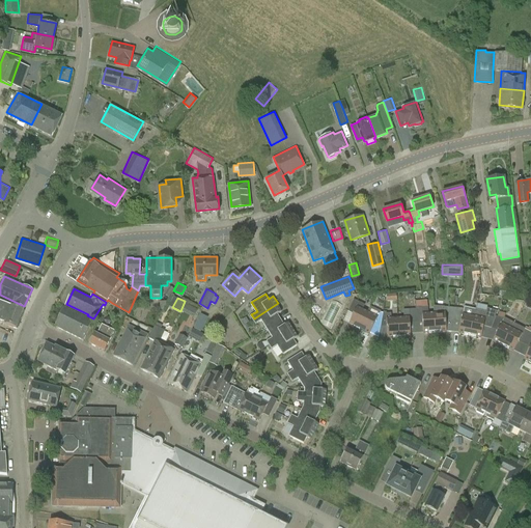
[(362,307),(364,303),(354,298),(347,309),(354,312),(348,323),(359,328),(367,310),(362,307)]
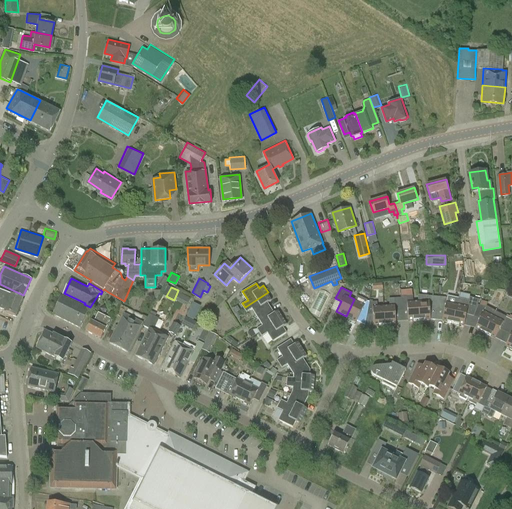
[(0,308),(15,314),(22,298),(3,290),(0,298),(0,308)]
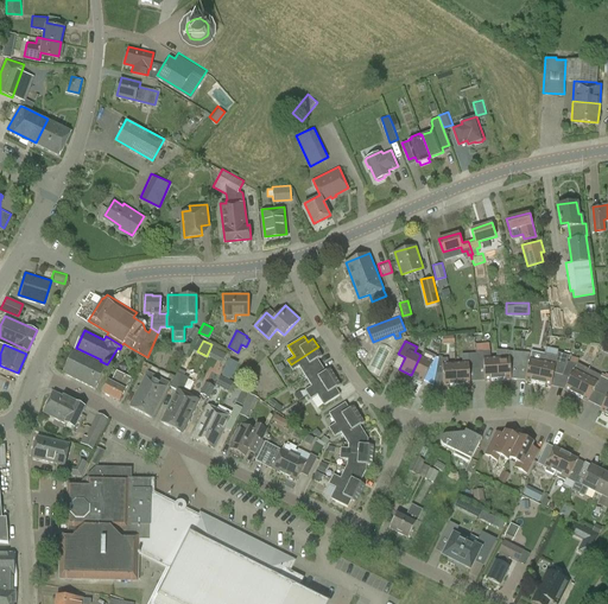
[(214,344),(210,349),(222,357),(226,351),(214,344)]
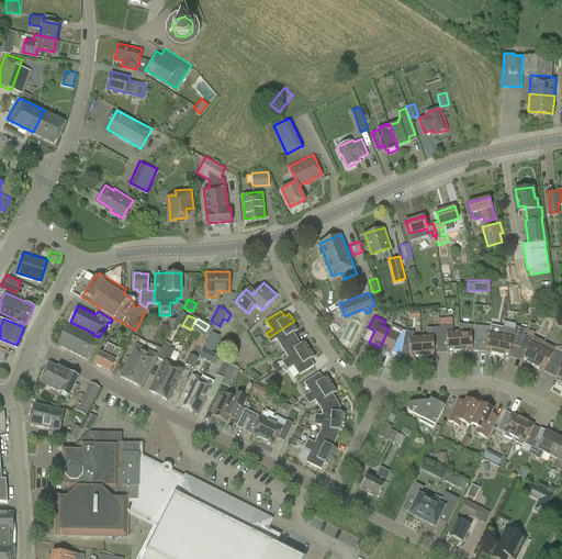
[(294,321),(269,337),(271,342),(278,338),(283,347),(299,337),(294,332),(299,328),(294,321)]
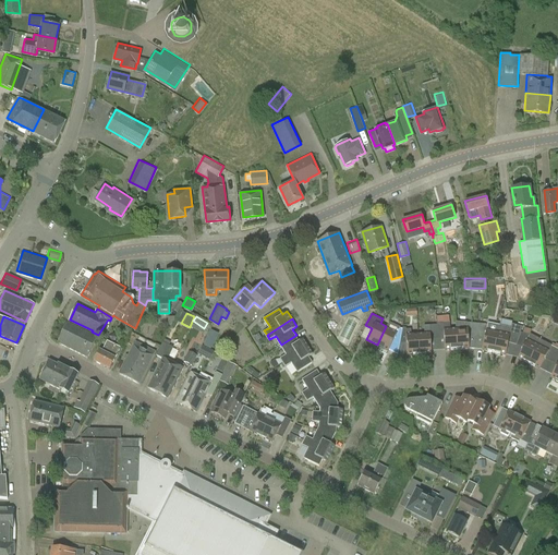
[(443,322),(437,322),(437,337),(445,337),(445,348),(457,348),(456,327),(450,327),(449,321),(443,321),(443,322)]
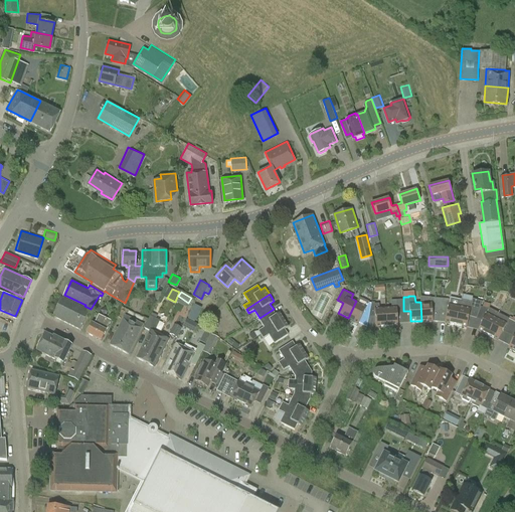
[(426,296),(426,302),(420,302),(421,321),(434,320),(433,309),(440,310),(441,297),(426,296)]
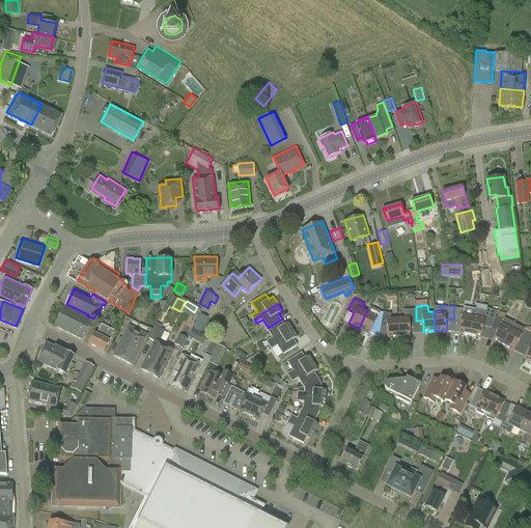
[(65,306),(55,325),(83,338),(92,320),(65,306)]
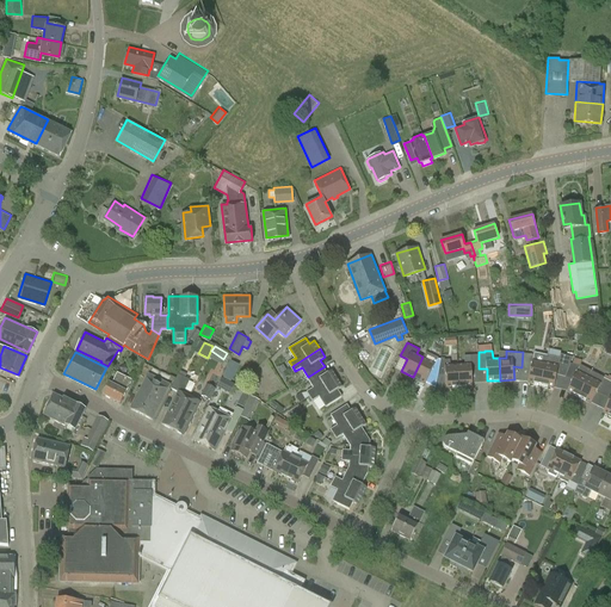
[(464,363),(458,364),(460,385),(473,385),(471,369),(479,369),(479,352),(464,353),(464,363)]
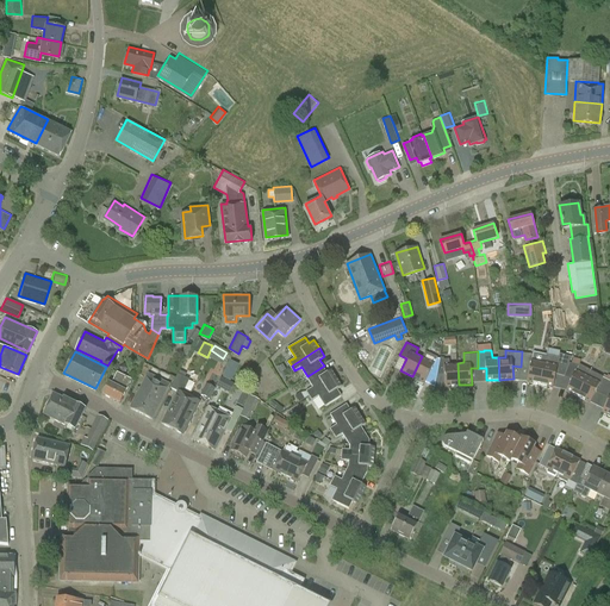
[(522,351),(521,367),(529,367),(527,380),(540,382),(543,361),(533,358),(534,353),(522,351)]
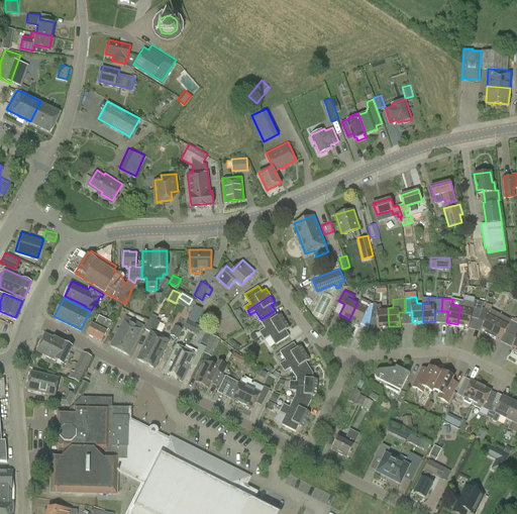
[(461,306),(460,306),(457,324),(469,327),(471,316),(478,318),(482,306),(484,301),(474,298),(473,301),(462,299),(461,306)]
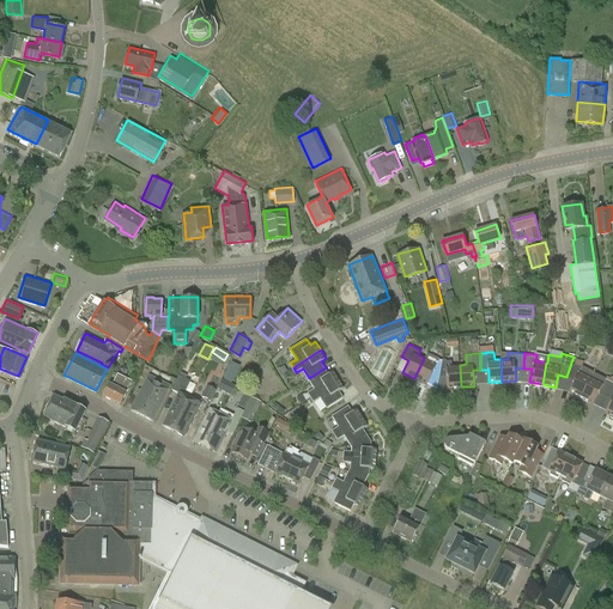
[(424,358),(414,378),(426,383),(431,371),(438,375),(442,359),(438,358),(432,355),(430,360),(424,358)]
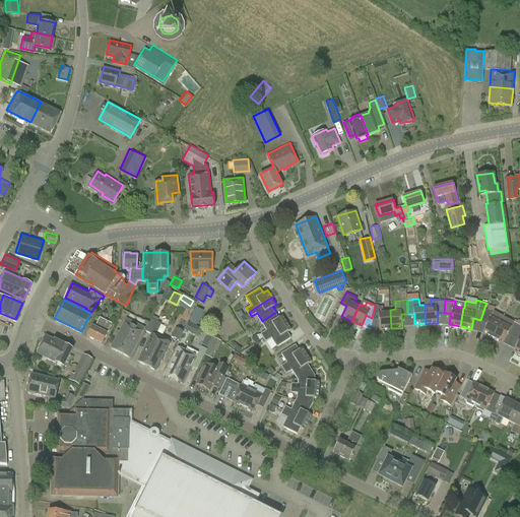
[(375,305),(372,318),(379,318),(380,329),(391,328),(390,310),(384,310),(383,304),(378,305),(375,305)]
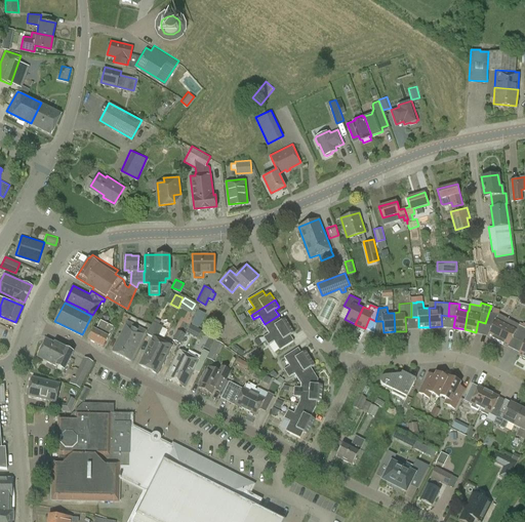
[(487,335),(497,339),(509,318),(499,313),(498,314),(497,313),(499,309),(494,307),(492,312),(489,311),(485,323),(492,325),(487,335)]
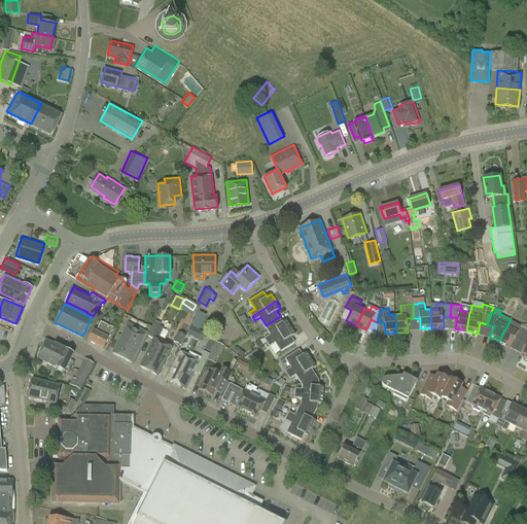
[(271,334),(266,338),(259,338),(254,341),(258,346),(262,343),(267,340),(268,342),(291,326),(287,319),(283,321),(280,316),(266,325),(271,334)]
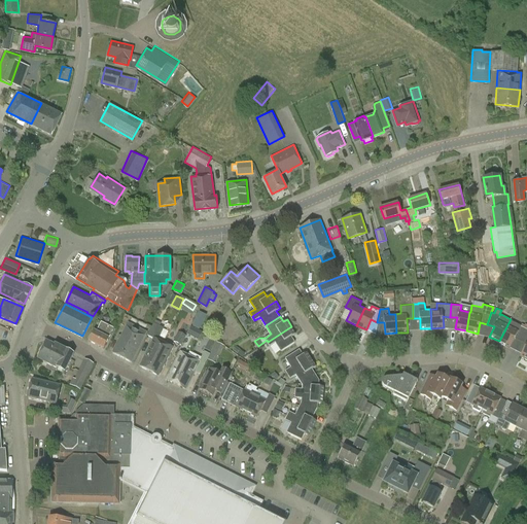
[(515,337),(521,340),(526,327),(526,325),(522,322),(521,324),(511,319),(499,341),(510,346),(515,337)]
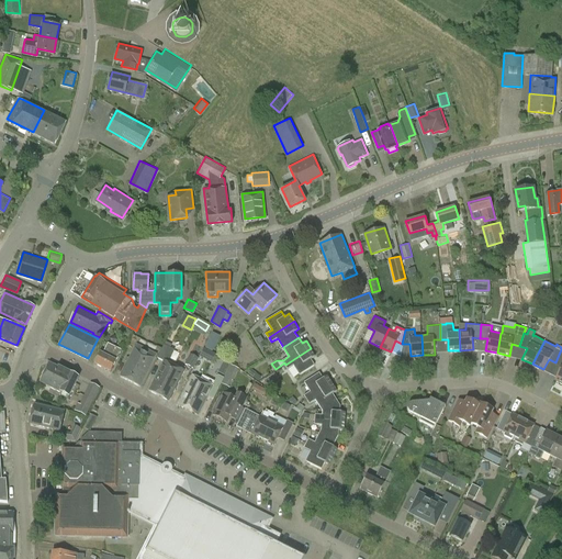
[(134,346),(135,346),(121,375),(141,386),(157,351),(136,342),(134,346)]
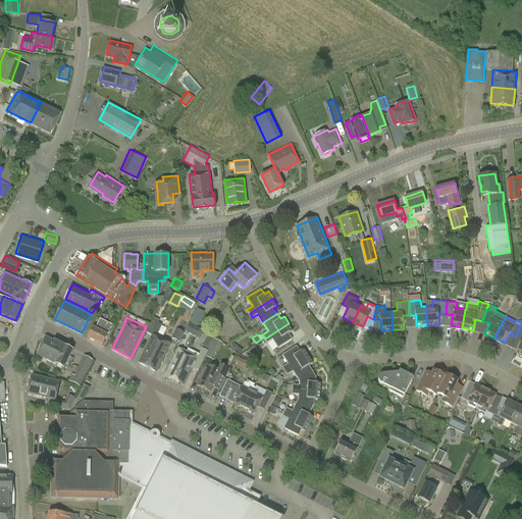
[(101,318),(97,328),(93,326),(89,336),(103,344),(112,324),(101,318)]
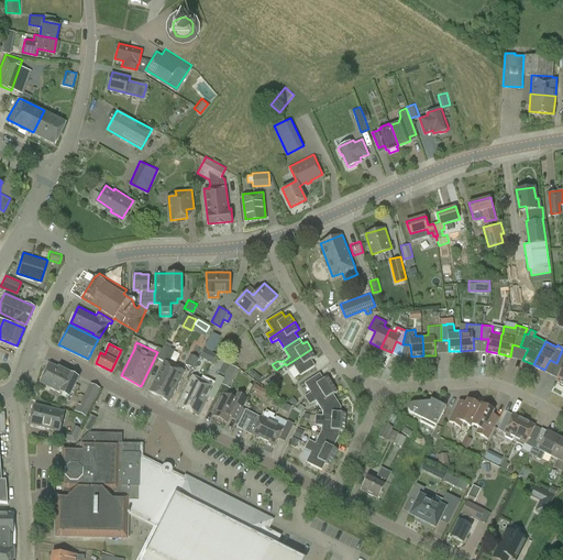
[(150,391),(159,395),(175,364),(168,361),(175,349),(164,343),(157,357),(165,360),(150,391)]
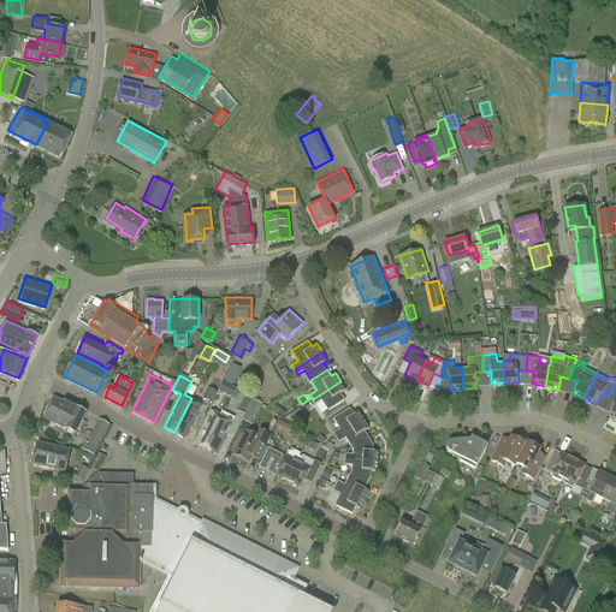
[(236,385),(223,379),(219,388),(232,394),(236,385)]
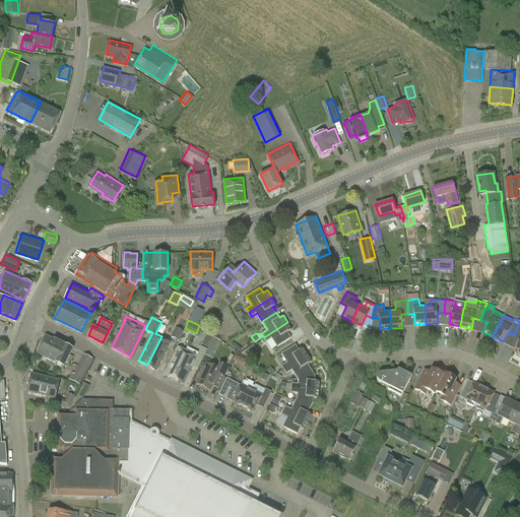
[(293,329),(287,322),(264,337),(267,340),(272,337),(278,345),(291,336),(288,331),(293,329)]
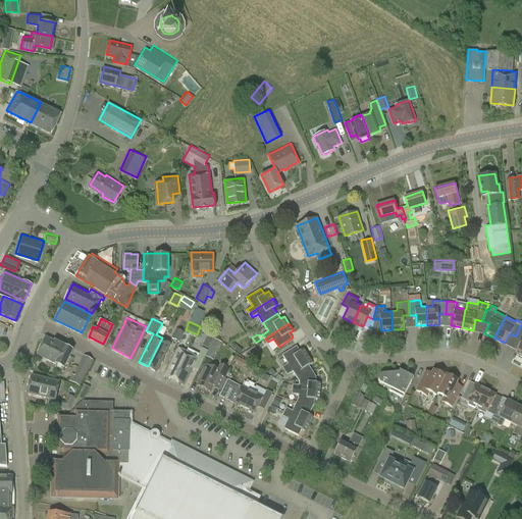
[(179,341),(184,330),(175,326),(171,336),(179,341)]
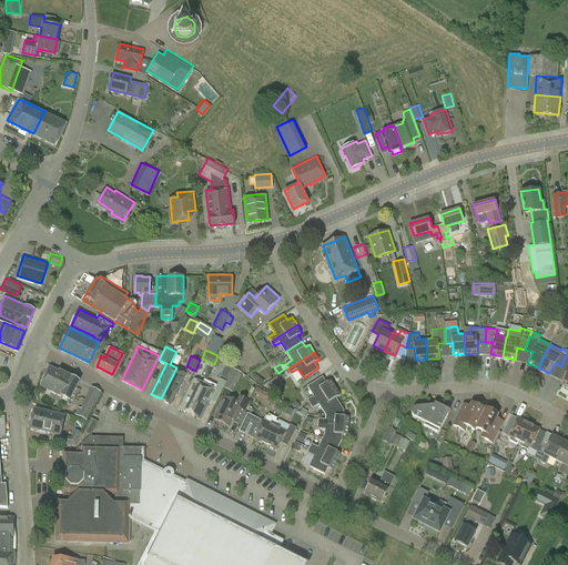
[(79,380),(50,365),(40,384),(69,399),(79,380)]
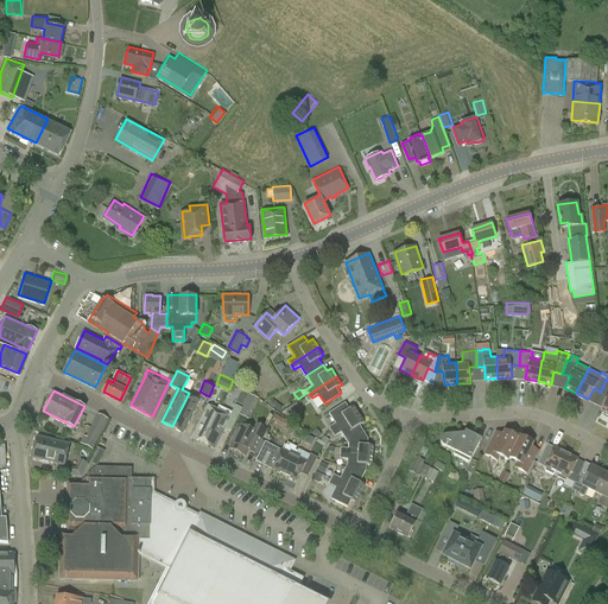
[(252,409),(258,396),(249,392),(242,405),(252,409)]
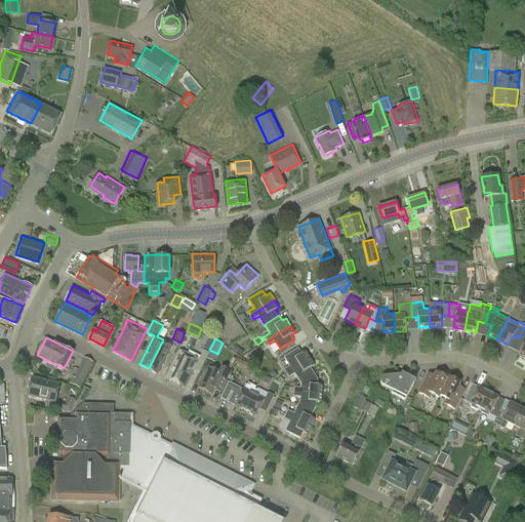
[(163,339),(149,368),(159,373),(173,345),(163,339)]
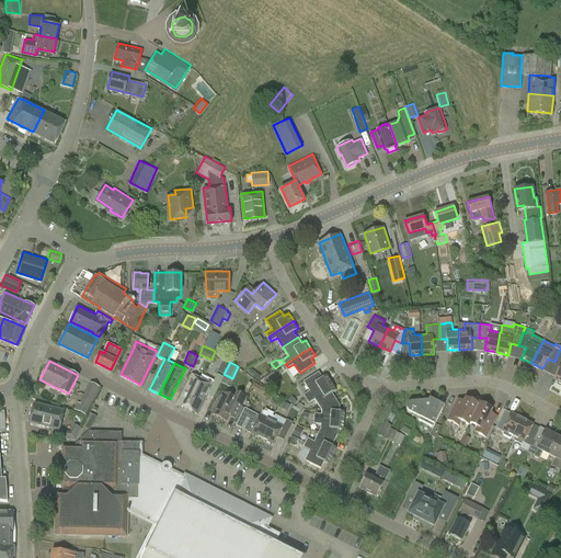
[(307,398),(332,382),(327,374),(323,376),(319,371),(304,380),(310,389),(304,394),(307,398)]
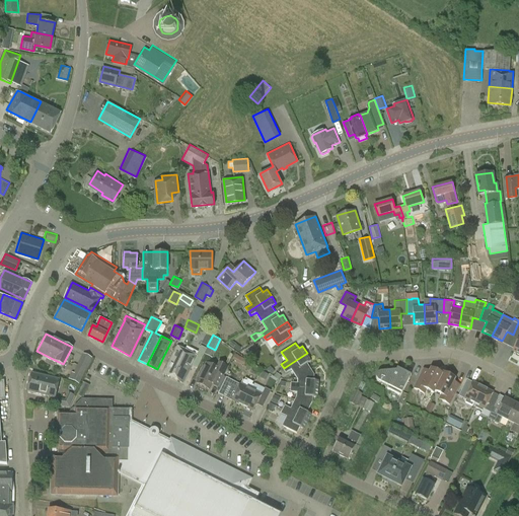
[(187,345),(184,349),(186,349),(182,354),(186,355),(174,378),(183,382),(193,364),(198,366),(202,357),(202,356),(205,349),(200,346),(198,351),(187,345)]
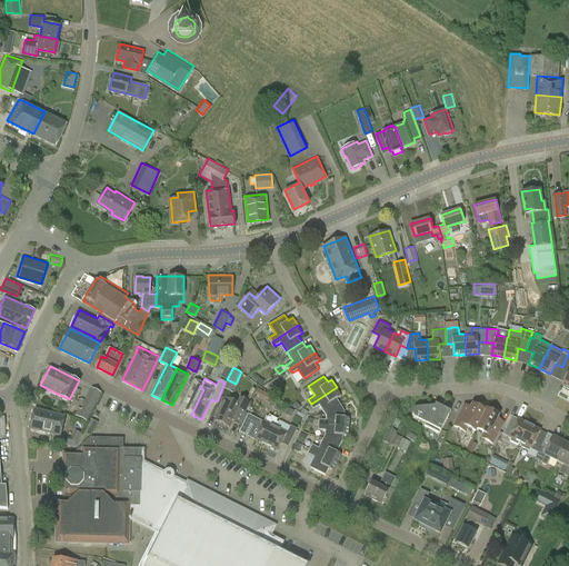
[(203,383),(202,383),(195,379),(180,409),(191,415),(203,389),(200,388),(203,383)]
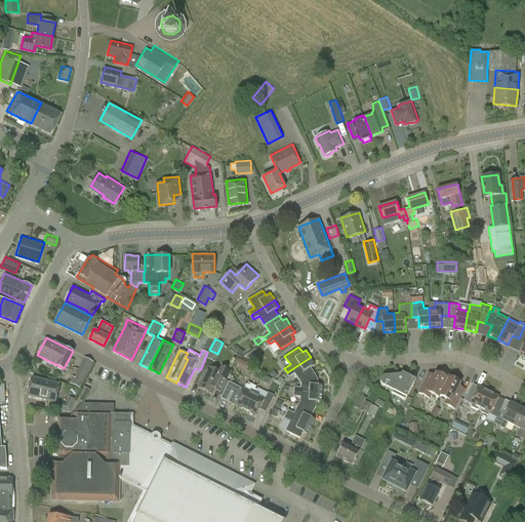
[(92,360),(84,356),(71,382),(80,387),(92,360)]
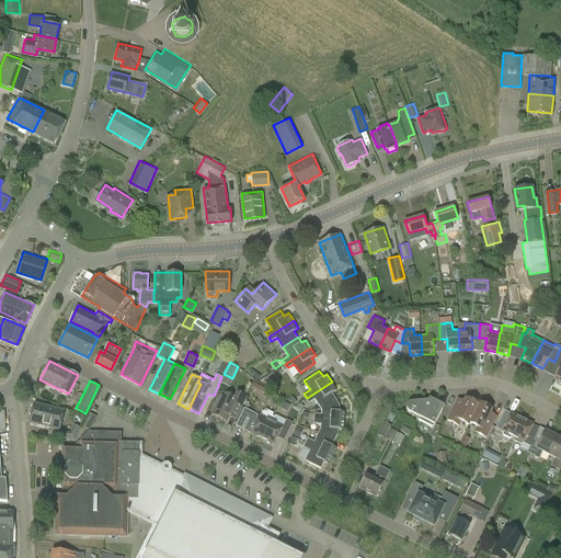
[(332,382),(307,398),(309,401),(316,398),(322,409),(336,397),(332,391),(336,388),(332,382)]
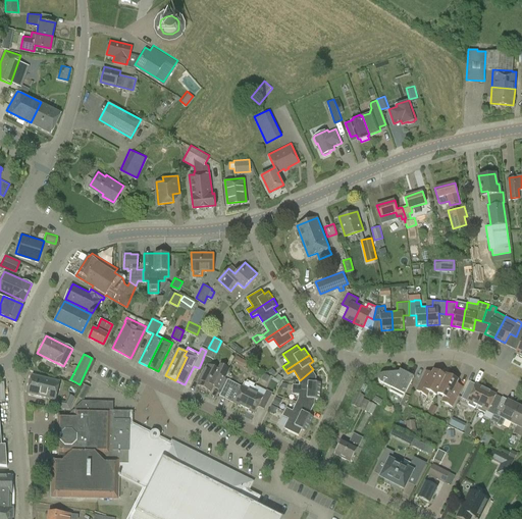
[(221,363),(219,367),(209,362),(198,383),(211,390),(213,385),(219,387),(224,376),(229,368),(221,363)]
